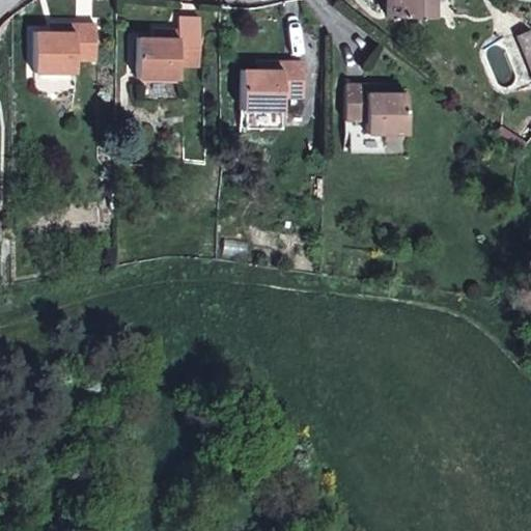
[(429,17),(429,0),(386,0),(386,17),(429,17)]
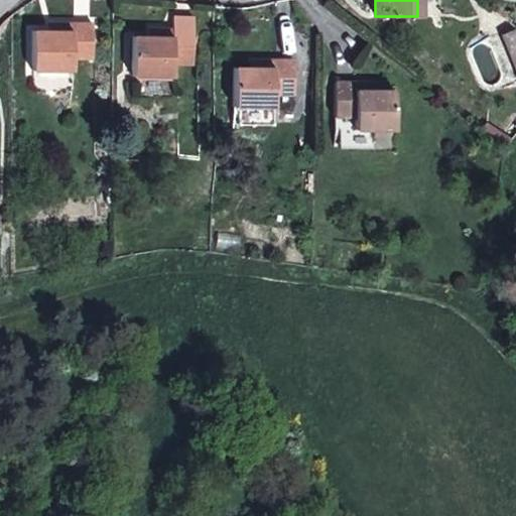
[(151,36),(145,36),(131,36),(130,76),(169,77),(170,63),(190,65),(192,17),(172,16),(171,29),(161,28),(151,28),(151,36)]
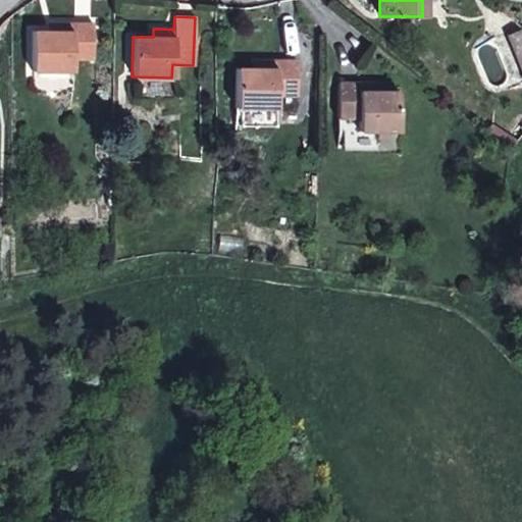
[(52,32),(46,31),(32,31),(31,71),(71,71),(72,59),(93,59),(93,24),(72,23),(52,22),(52,32)]
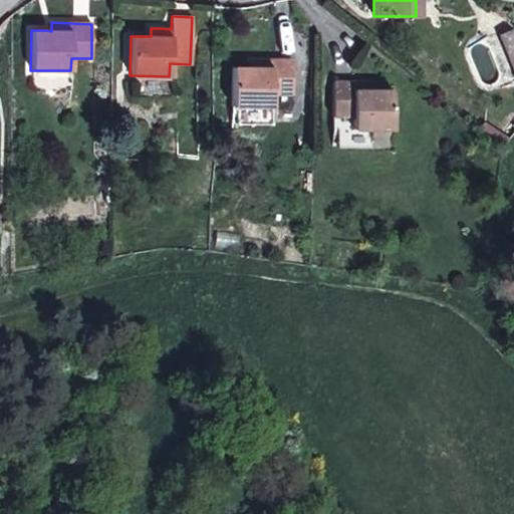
[(513,27),(500,34),(513,63),(513,62),(513,27)]
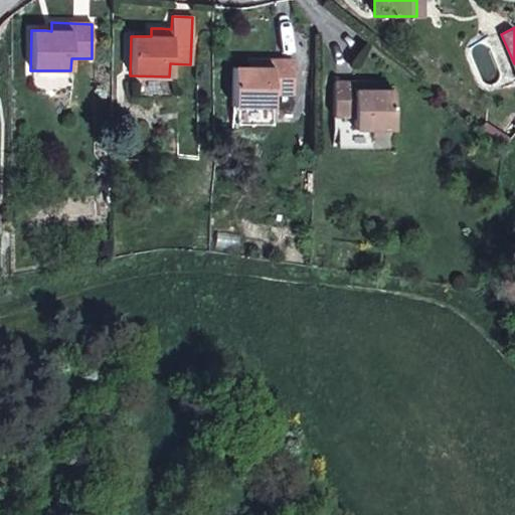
[(235,106),(271,107),(271,95),(291,95),(293,60),(272,59),(251,59),(251,66),(246,66),(232,66),(231,106),(235,106)]
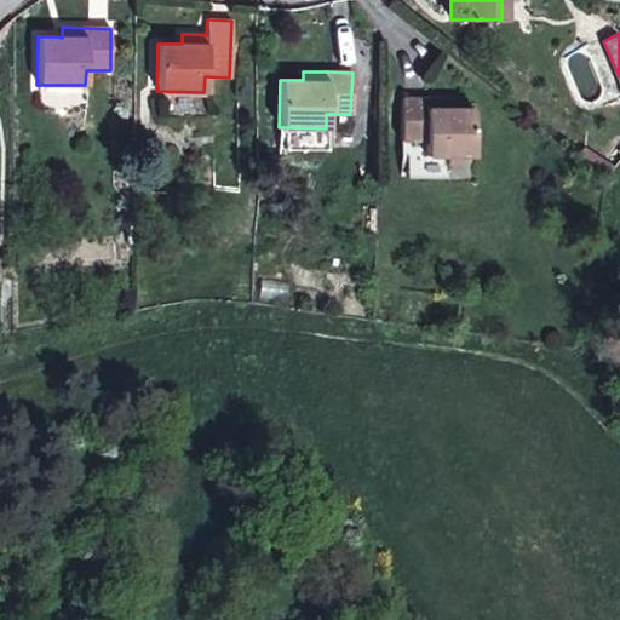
[(449,108),(449,98),(425,98),(400,98),(400,139),(424,139),(424,155),(472,155),(472,108),(457,107),(449,108)]
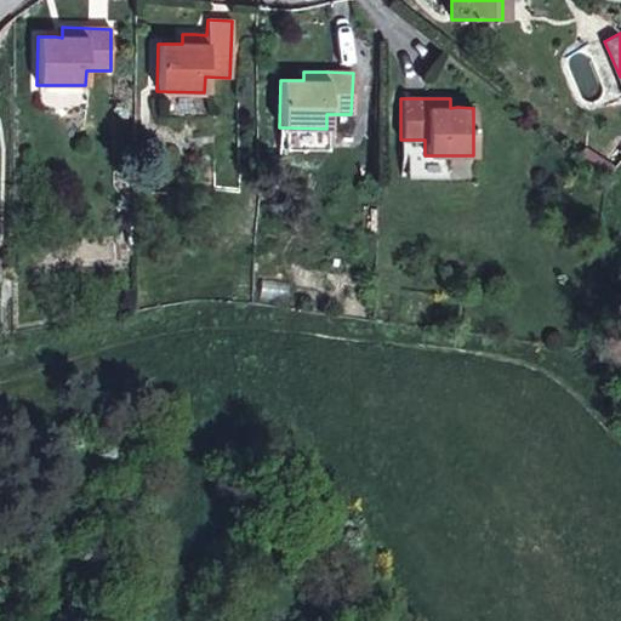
[(326,151),(326,129),(284,127),(285,149),(326,151)]
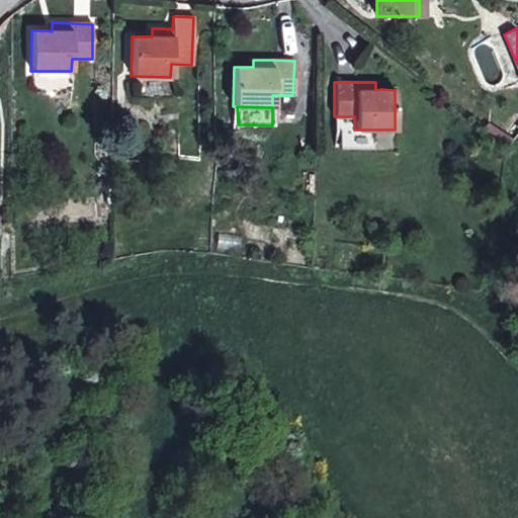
All buildings are outlined.
